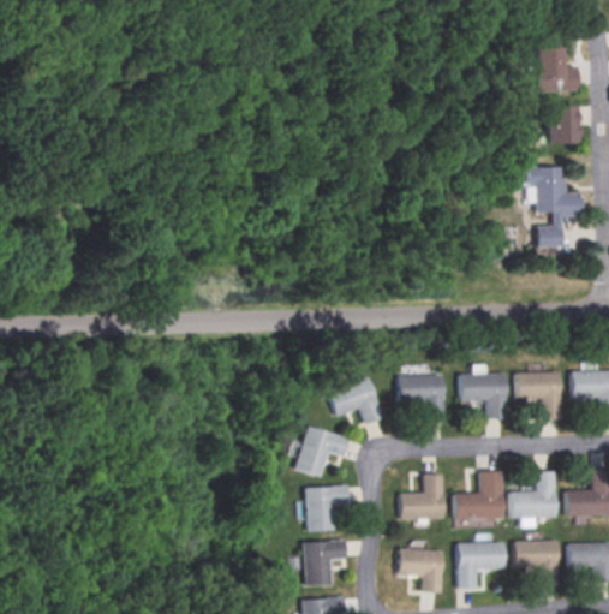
[(535,46),(535,89),(578,89),(578,63),(565,63),(565,46),(535,46)]
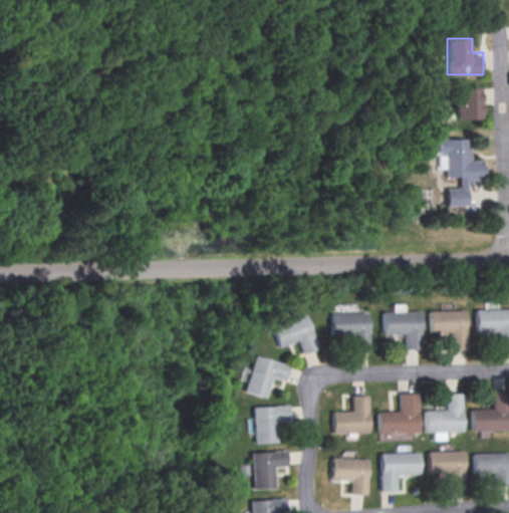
[(458,118),(483,118),(483,87),(458,87),(458,118)]
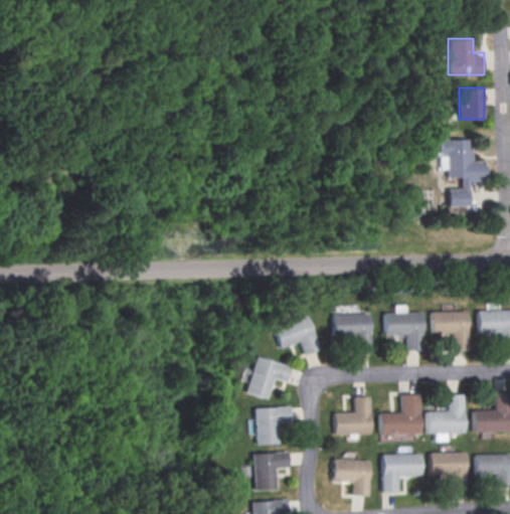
[(473,138),(440,139),(441,167),(450,167),(450,177),(462,177),(462,187),(450,187),(451,205),(471,205),(470,179),(487,179),(487,160),(474,161),(473,138)]
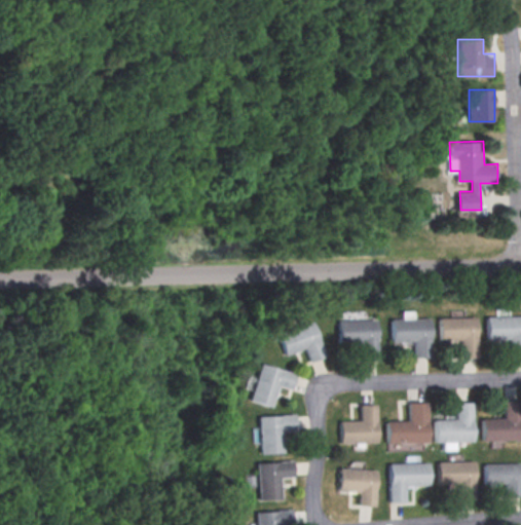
[(488,319),(520,317),(520,358),(512,358),(511,341),(489,341),(488,319)]
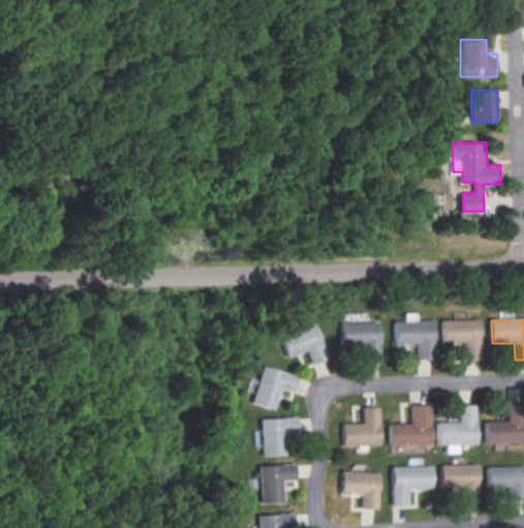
[(397,322),(435,321),(436,362),(420,363),(420,345),(397,346),(397,322)]
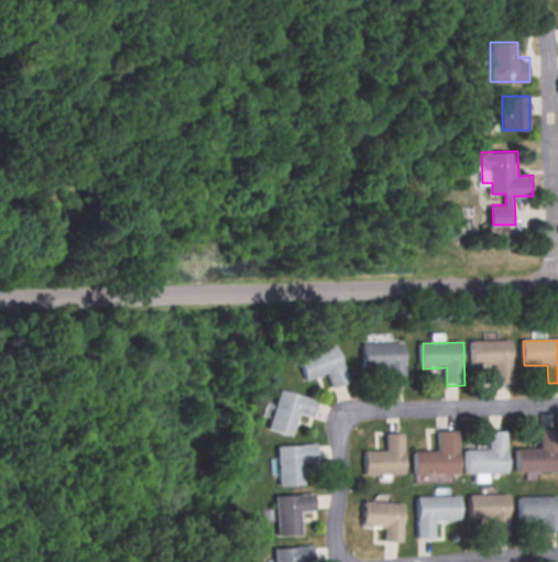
[(472,343),(513,342),(514,384),(498,385),(496,366),(473,367),(472,343)]
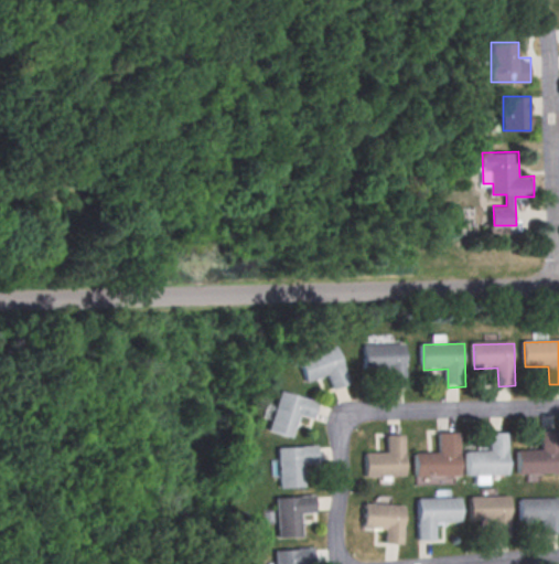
[(366,347),(407,346),(408,387),(390,389),(390,370),(366,371),(366,347)]
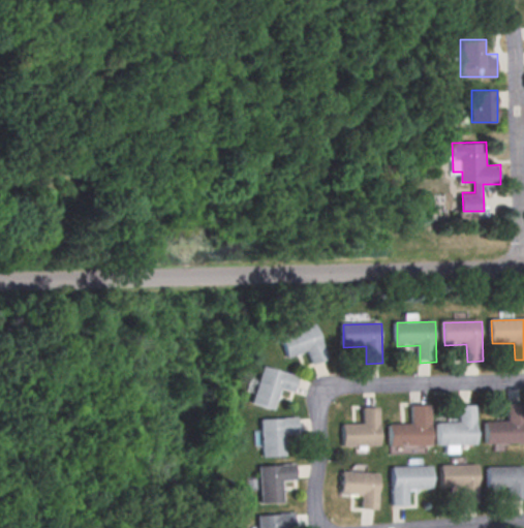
[(282,338),(317,324),(331,360),(316,366),(310,350),(289,359),(282,338)]
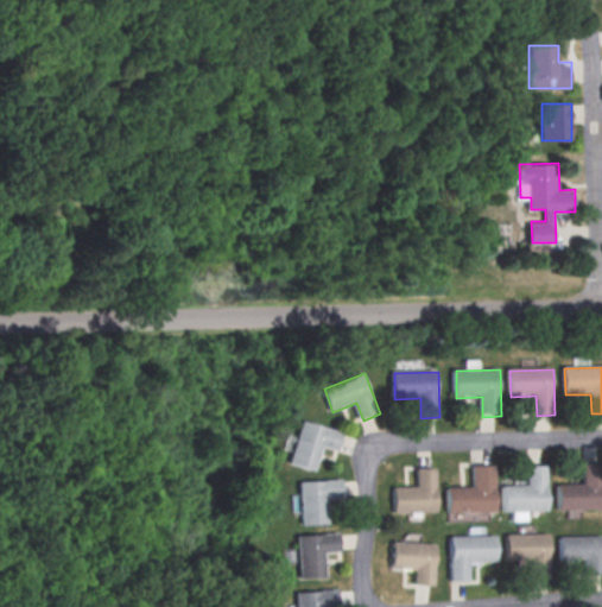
[(305,423),(346,435),(340,453),(324,448),(317,472),(292,465),(305,423)]
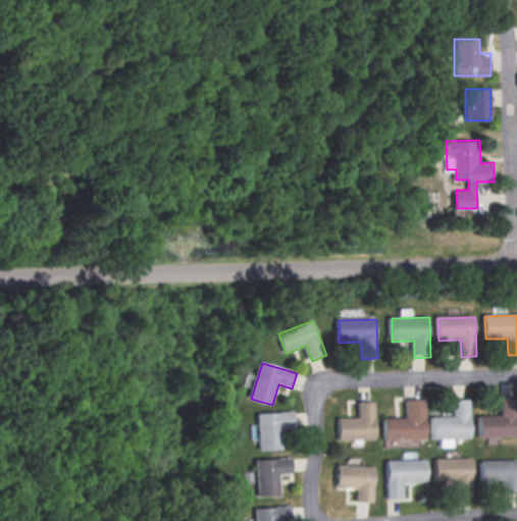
[(386,419),(386,441),(428,441),(427,401),(408,402),(408,419),(386,419)]
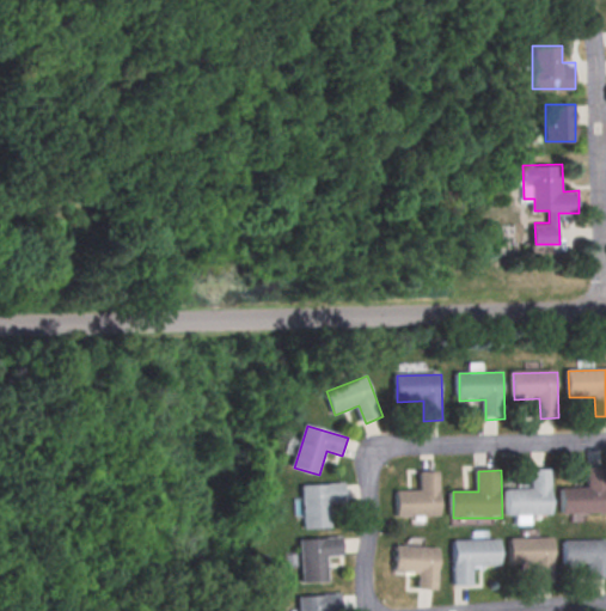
[(507,490),(508,517),(552,515),(551,471),(532,472),(533,489),(507,490)]
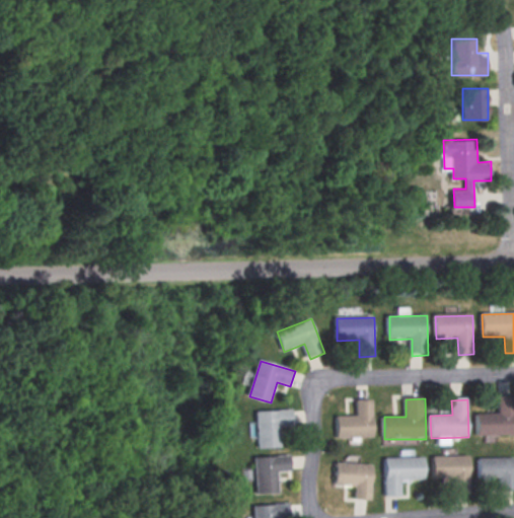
[(478,415),(478,437),(513,437),(513,399),(499,399),(499,415),(478,415)]
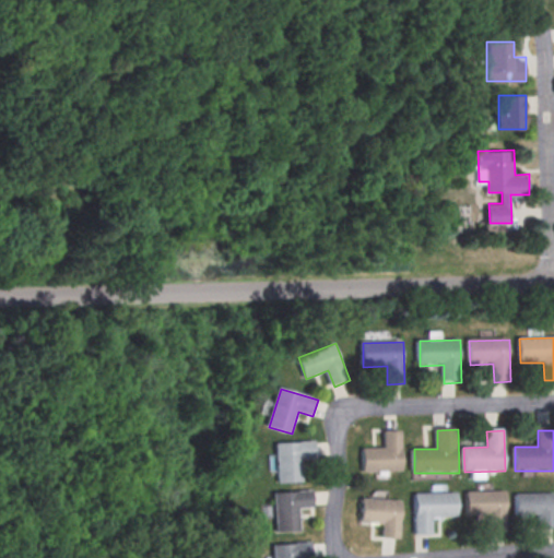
[(364,450),(364,474),(404,473),(404,432),(387,432),(387,449),(364,450)]
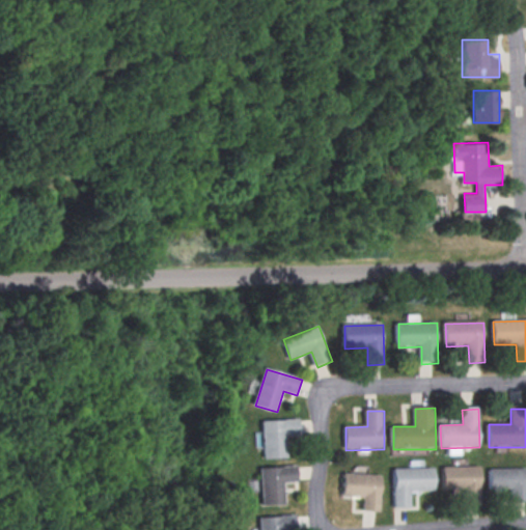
[(269,457),(266,419),(300,417),(301,434),(287,435),(288,456),(269,457)]
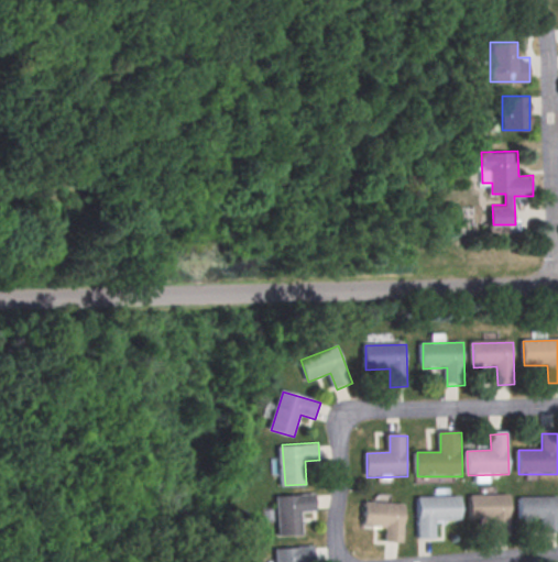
[(282,535),(280,495),(315,493),(316,509),(303,510),(304,533),(282,535)]
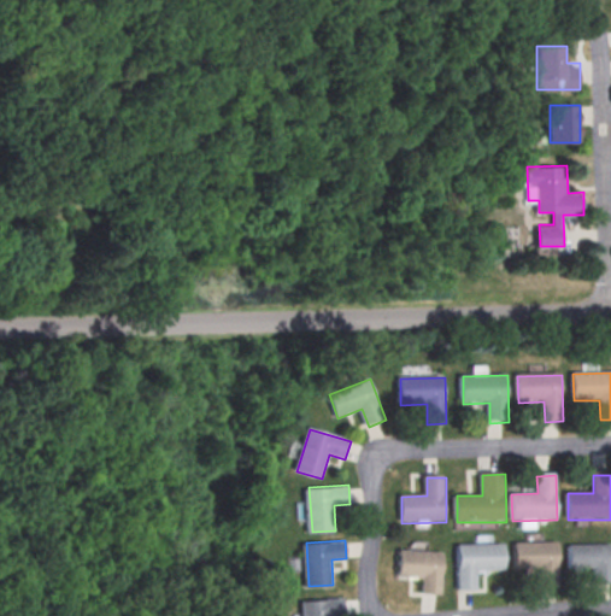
[(459,545),(506,544),(506,572),(479,573),(479,593),(459,593),(459,545)]
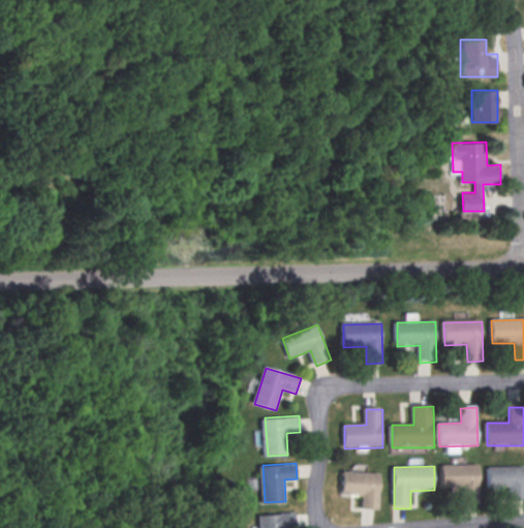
[(442,466),(480,466),(481,503),(464,503),(464,489),(442,489),(442,466)]
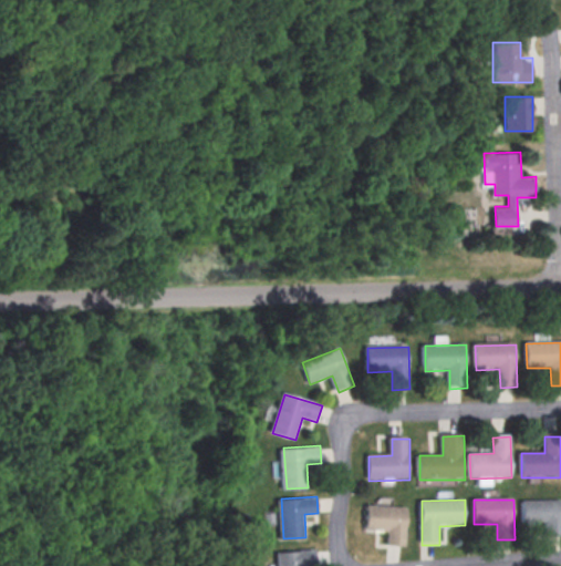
[(523,502),(560,502),(560,537),(547,537),(547,524),(523,524),(523,502)]
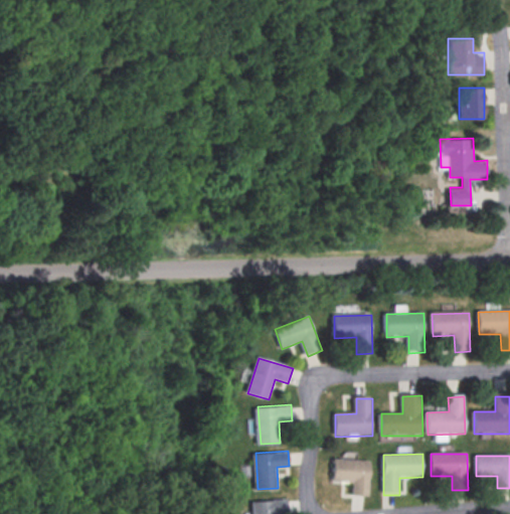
[(335,460),(371,462),(369,497),(353,496),(354,484),(334,482),(335,460)]
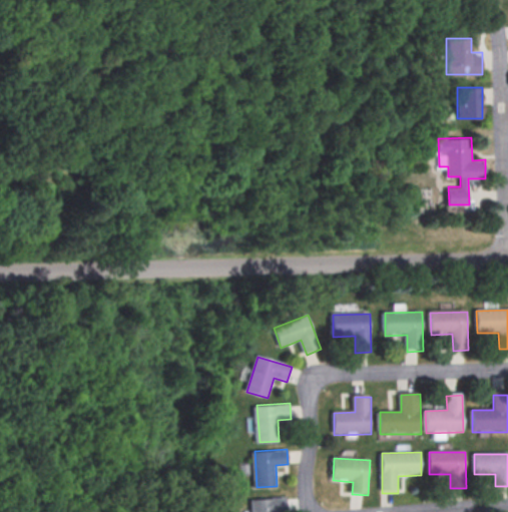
[(254,511),(254,498),(286,496),(287,511),(254,511)]
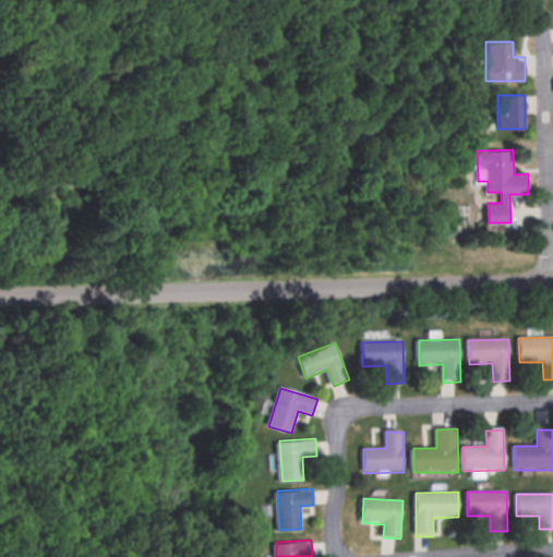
All buildings are outlined.
